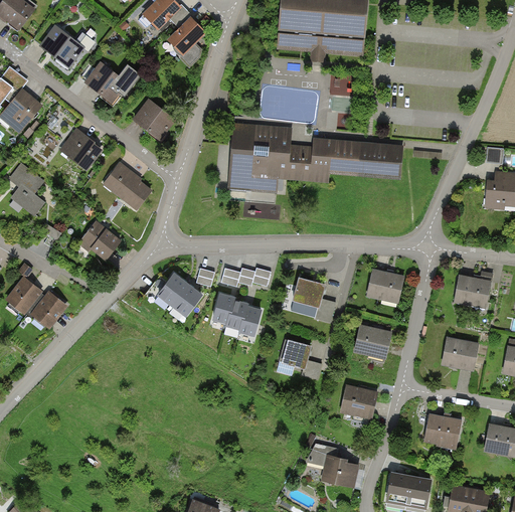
[(0,0),(0,17),(17,30),(35,7),(25,0),(0,0)]
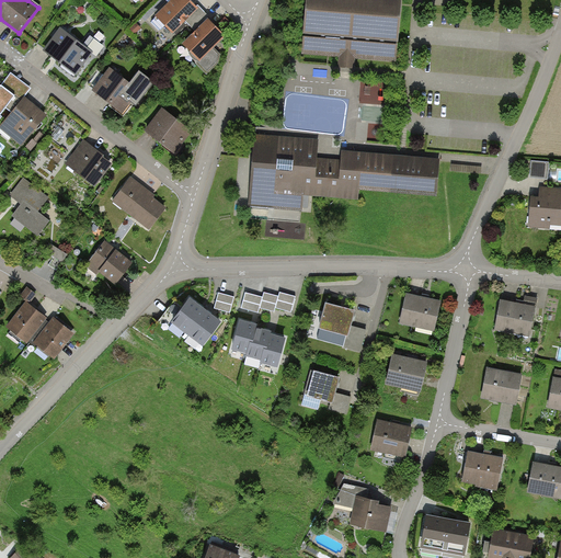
[(168,0),(152,16),(171,34),(198,8),(190,0),(168,0)]
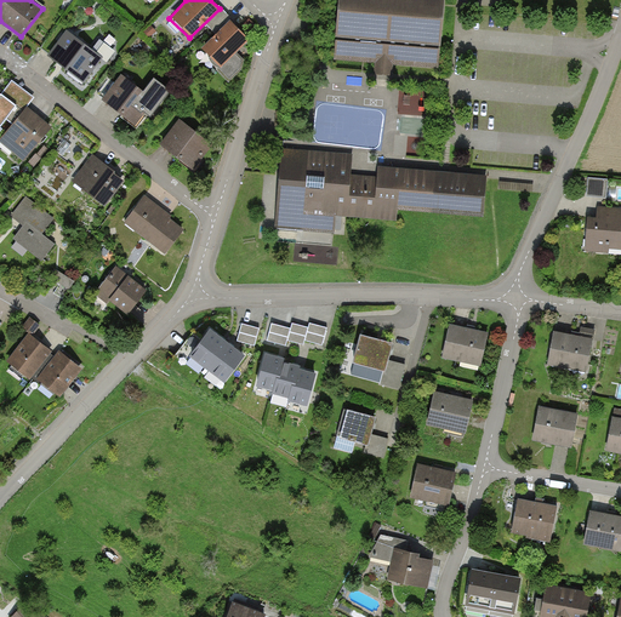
[(339,0),(337,24),(335,55),(376,58),(375,69),(394,70),(394,60),(439,63),(443,0),(339,0)]
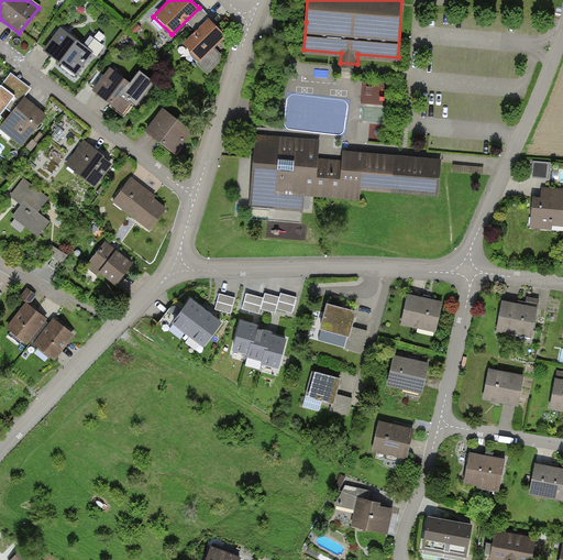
[(225,35),(207,18),(180,43),(199,62),(225,35)]
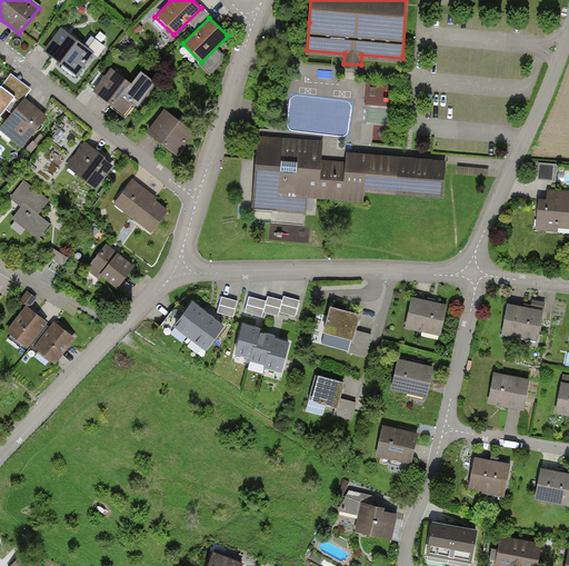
[(41,49),(75,77),(93,55),(60,27),(41,49)]
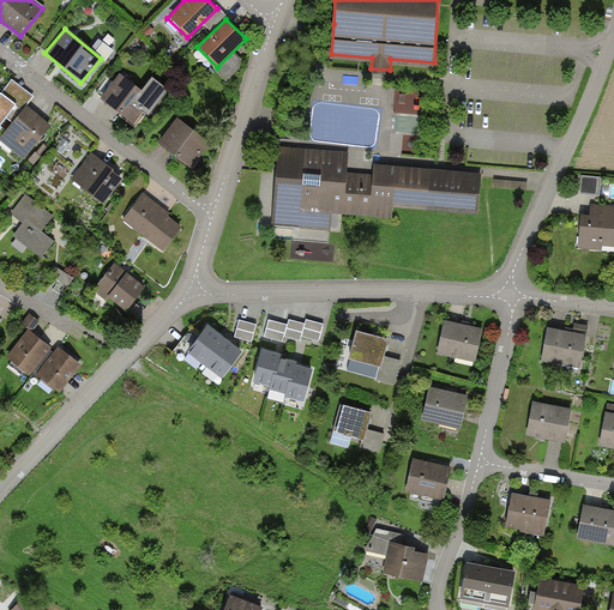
[(100,98),(131,122),(150,98),(119,74),(100,98)]
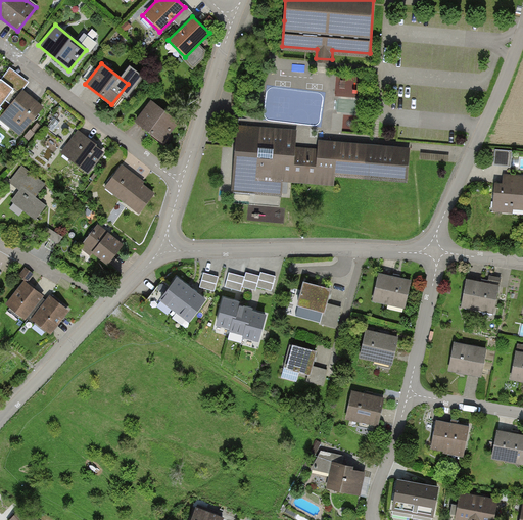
[(338,93),(362,92),(362,72),(337,73),(338,93)]
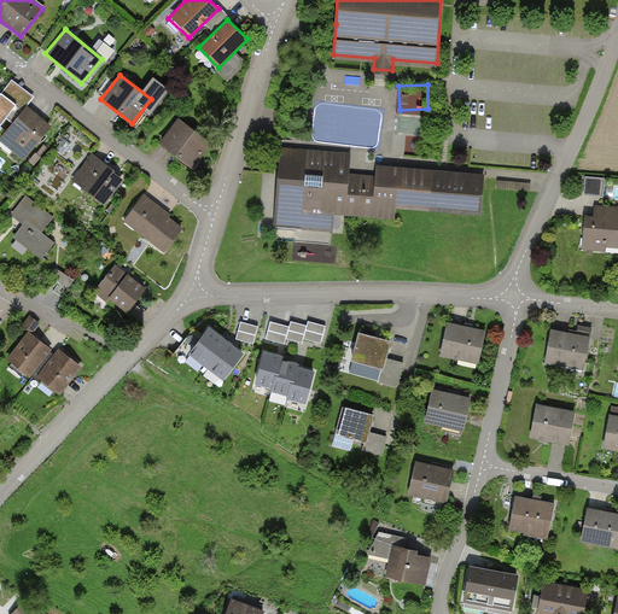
[(13,121),(24,107),(1,89),(0,92),(0,128),(3,124),(1,123),(7,115),(13,121)]
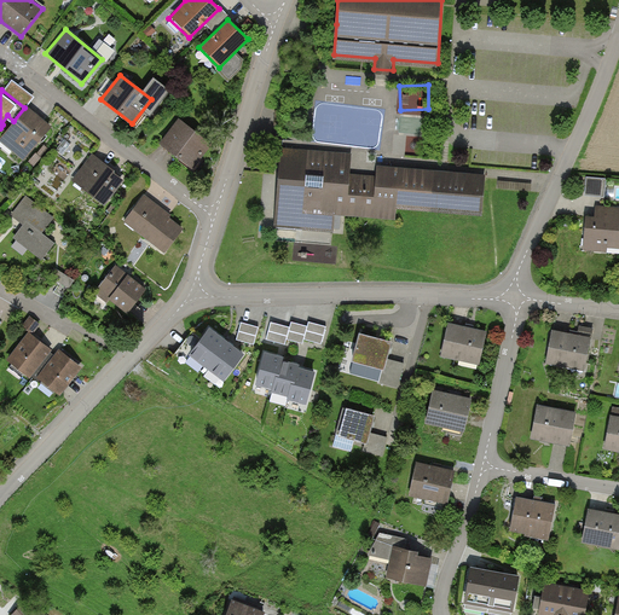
[(13,121),(0,137),(24,156),(50,125),(27,105),(24,108),(13,121)]
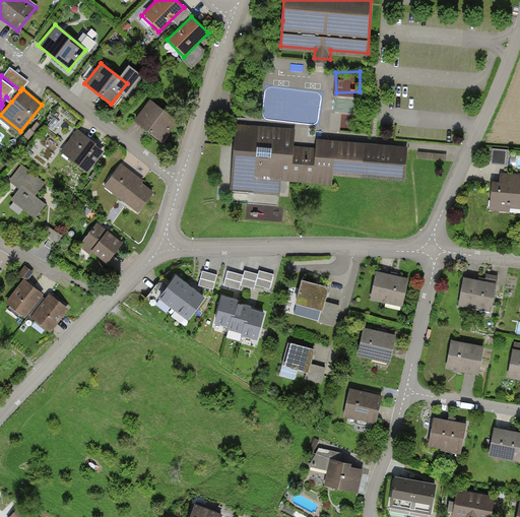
[(148,100),(132,120),(159,142),(177,123),(148,100)]
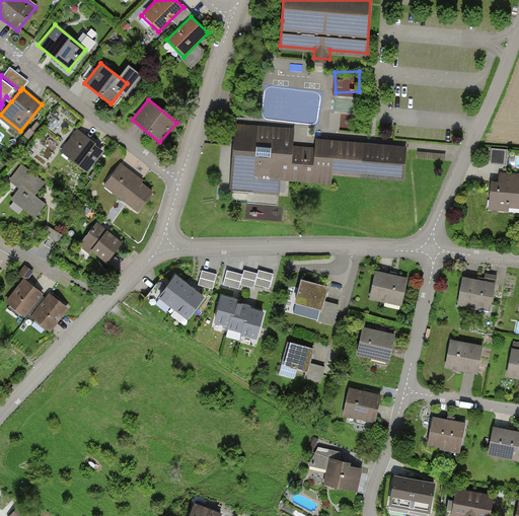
[(249,117),(237,116),(232,186),(276,189),(280,189),(281,174),(331,178),(331,169),(403,175),(405,146),(317,139),(317,147),(292,145),(294,129),(249,125),(249,117)]
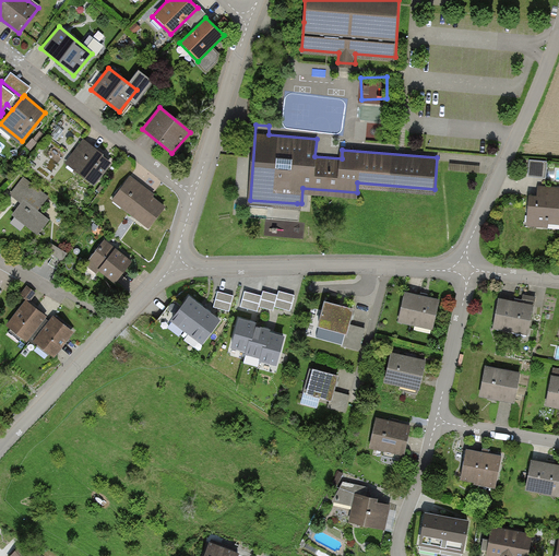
[(113,163),(83,139),(63,162),(93,186),(113,163)]
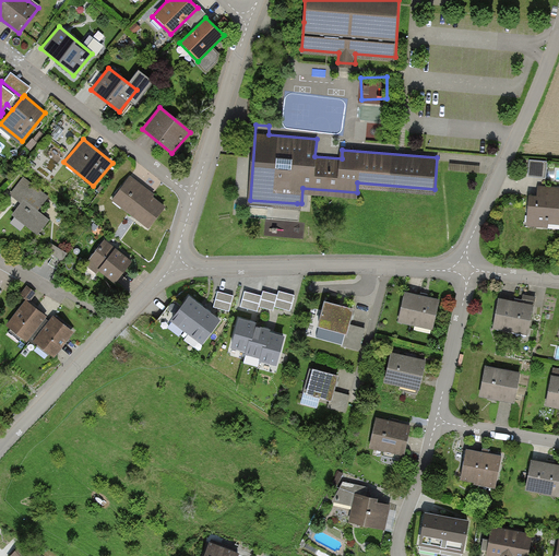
[(548,170),(549,156),(531,156),(531,170),(548,170)]
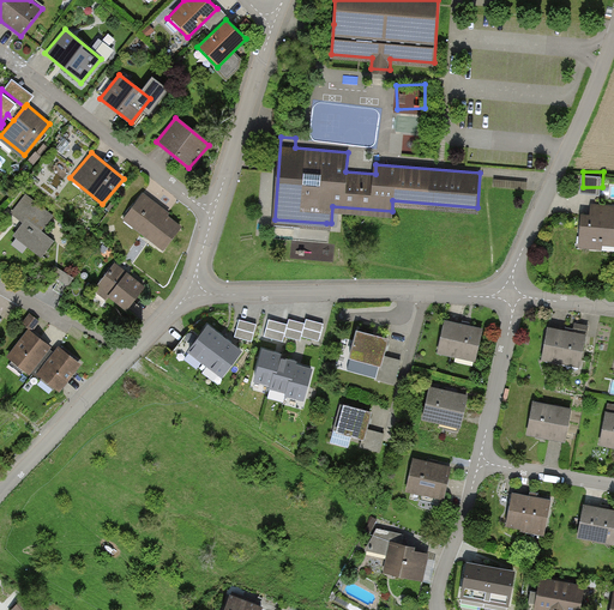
[(495,175),(495,183),(528,186),(528,177),(495,175)]
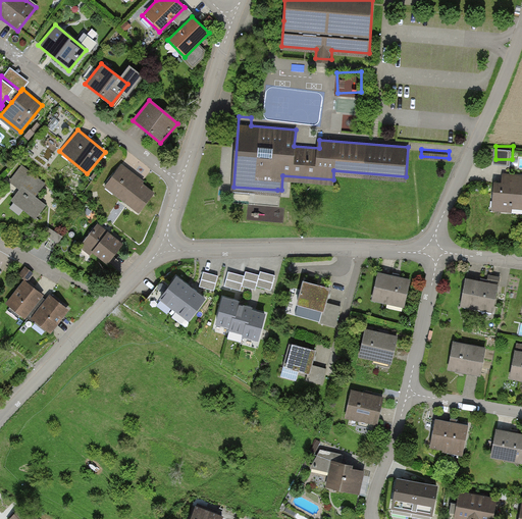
[(35,196),(45,184),(21,164),(8,180),(19,190),(10,201),(35,221),(47,206),(35,196)]
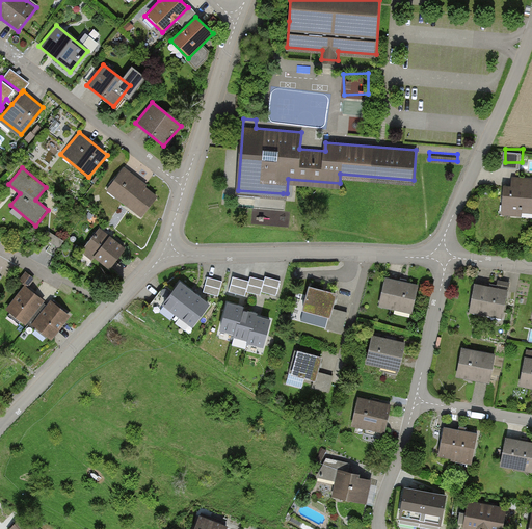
[(159,197),(125,167),(105,189),(139,219),(159,197)]
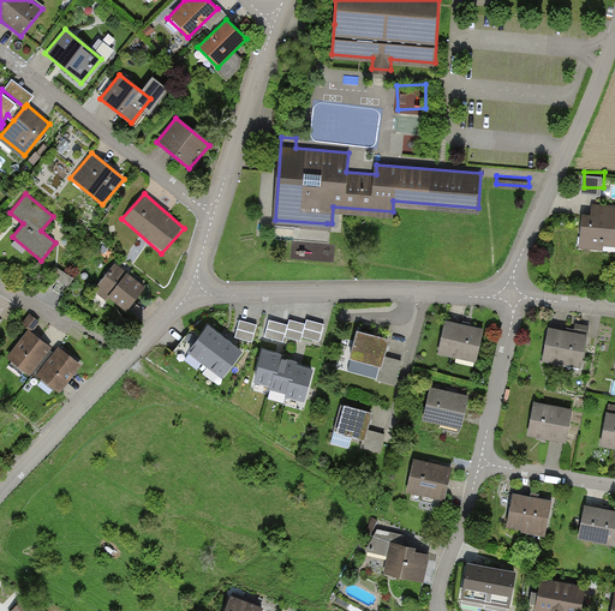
[(614,227),(613,227),(614,208),(614,207),(592,204),(590,217),(581,216),(578,247),(603,251),(602,245),(614,246),(614,227)]
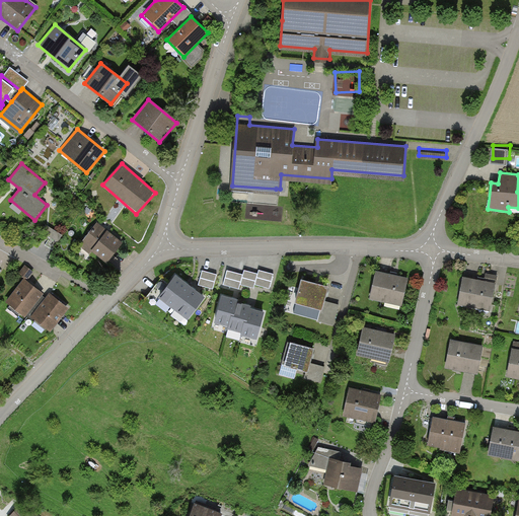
[(96,223),(78,244),(103,265),(121,243),(96,223)]
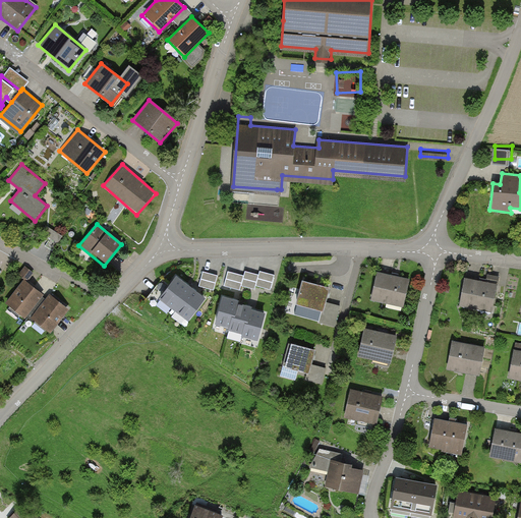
[(228,269),(224,283),(240,287),(241,283),(255,287),(256,283),(271,287),(275,272),(259,268),(258,272),(245,268),(244,273),(228,269)]
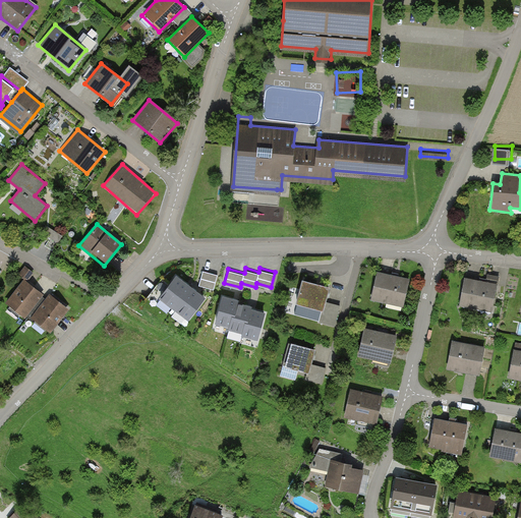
[(203,269),(198,283),(214,287),(218,273),(203,269)]
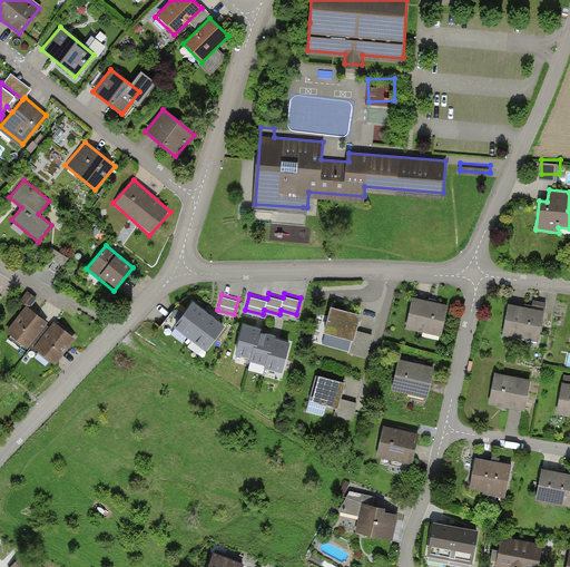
[(449,306),(412,296),(404,329),(440,339),(449,306)]
